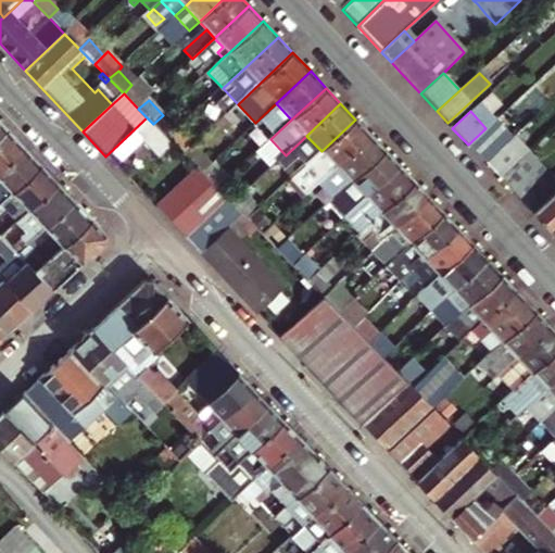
[(273,117),(252,137),(257,143),(278,124),(273,117)]
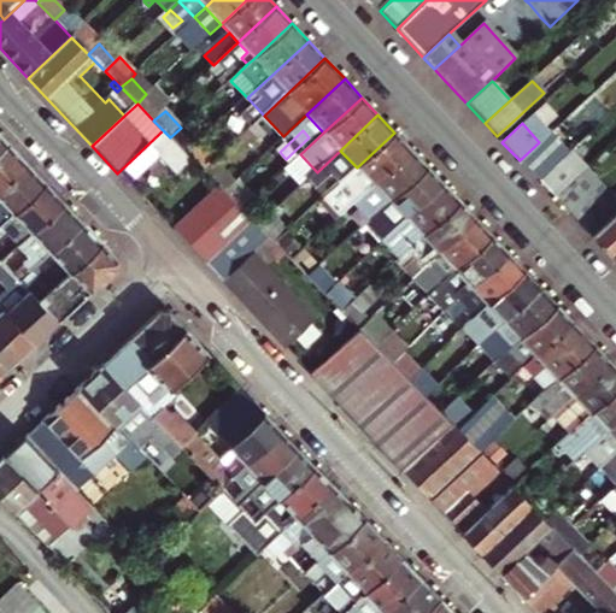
[(371,184),(410,148),(404,142),(394,133),(357,168),(371,184)]
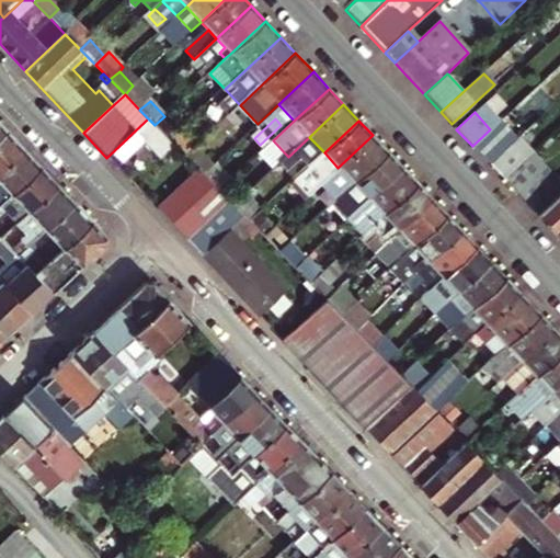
[(0,140),(9,133),(0,123),(0,140)]
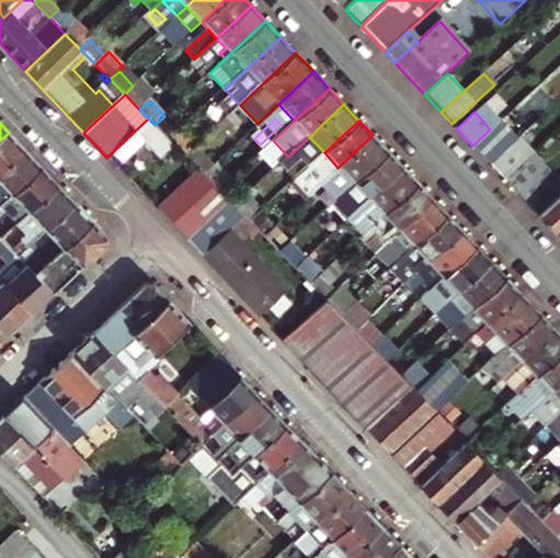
[(489,164),(514,140),(498,123),(490,129),(472,146),(489,164)]
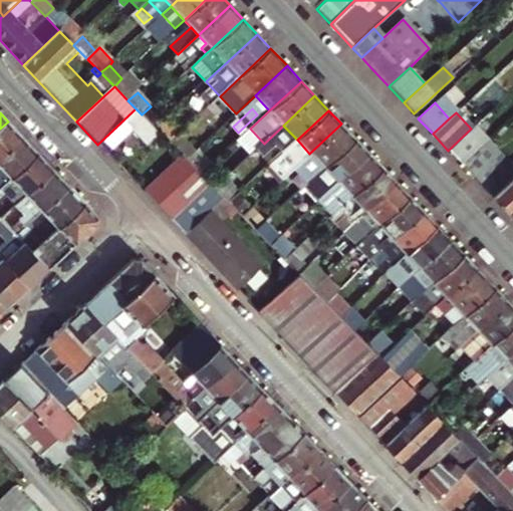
[(178,136),(164,120),(156,129),(170,143),(178,136)]
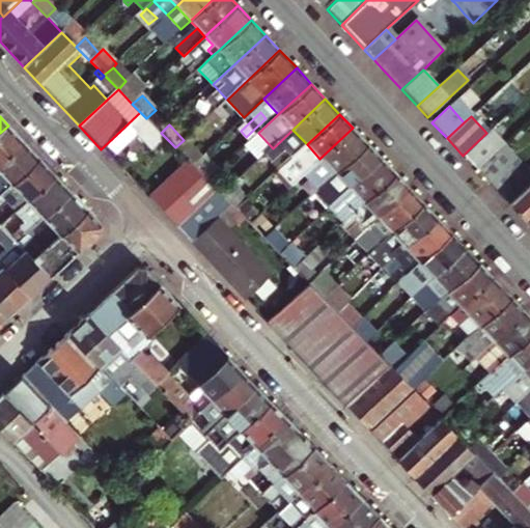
[(0,164),(24,142),(8,126),(0,133),(0,164)]
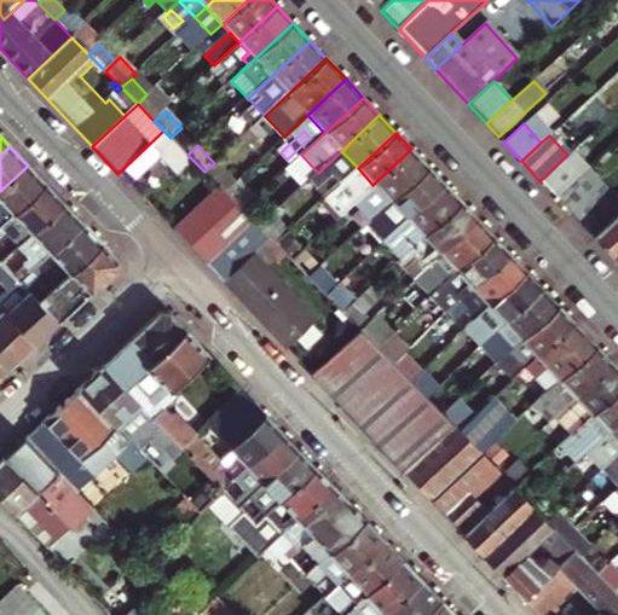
[(390,203),(428,167),(411,149),(373,185),(390,203)]
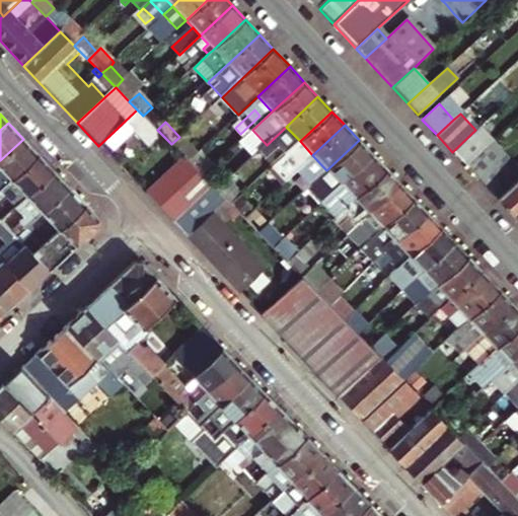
[(452,152),(467,167),(491,146),(493,144),(478,128),(475,130),(452,152)]
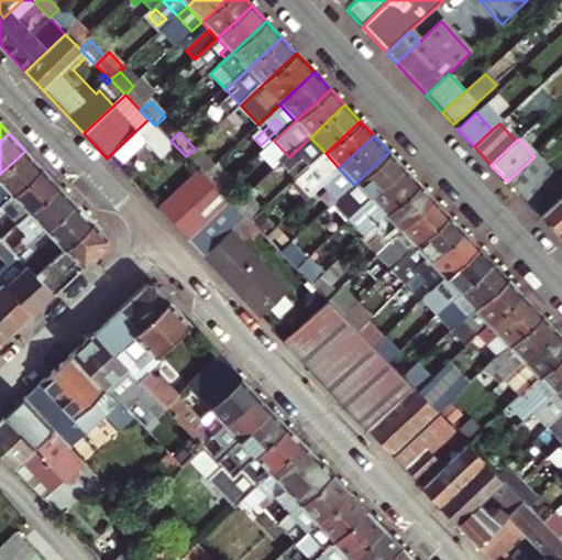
[(0,207),(42,168),(25,151),(0,174),(0,185),(2,188),(0,189),(0,207)]
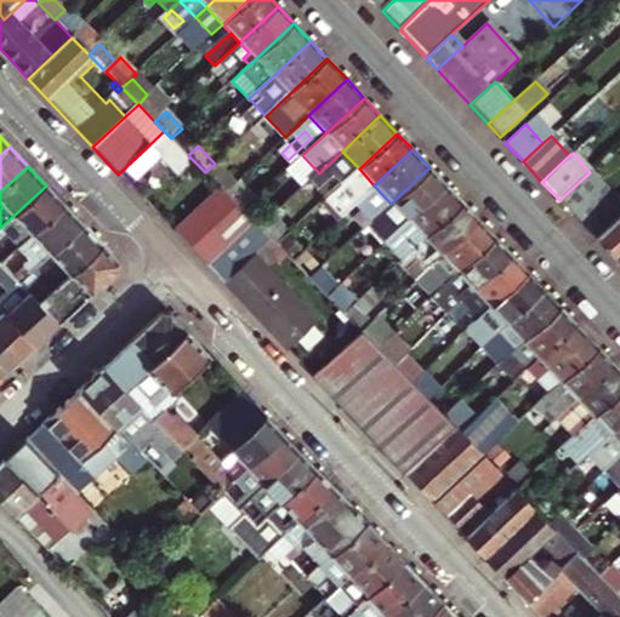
[(408,221),(445,184),(430,167),(391,204),(408,221)]
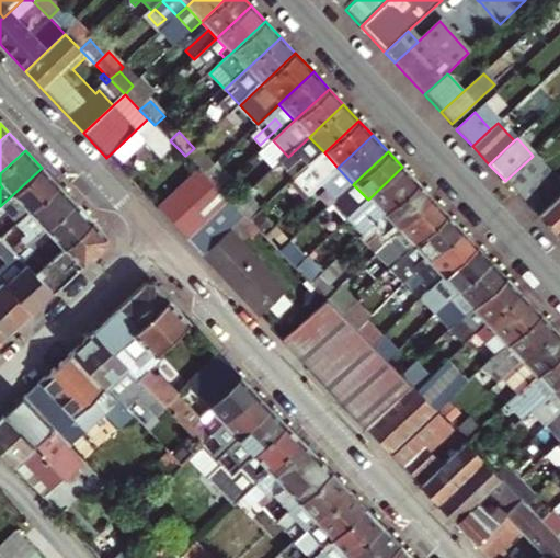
[(324,152),(295,181),(301,188),(319,172),(327,179),(338,168),(324,152)]
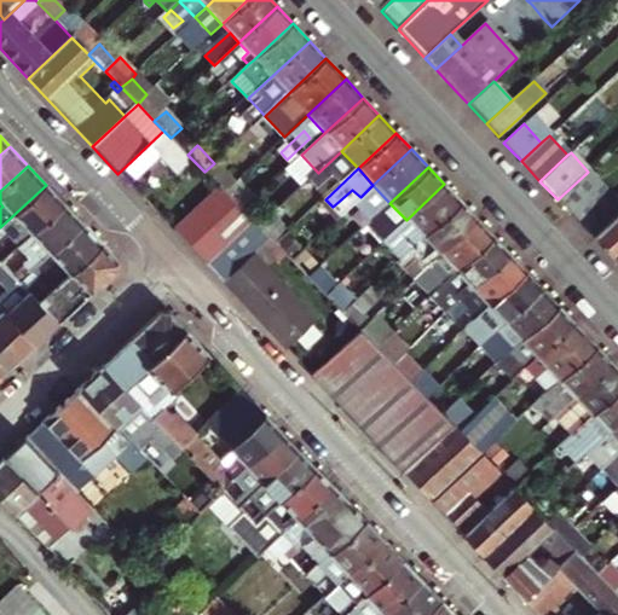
[(594,238),(617,214),(617,199),(590,169),(588,172),(585,174),(558,199),(594,238)]
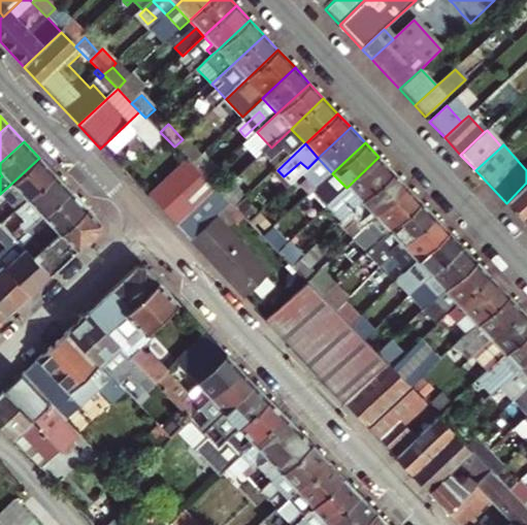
[(200,157),(192,165),(201,175),(206,181),(215,172),(200,157)]
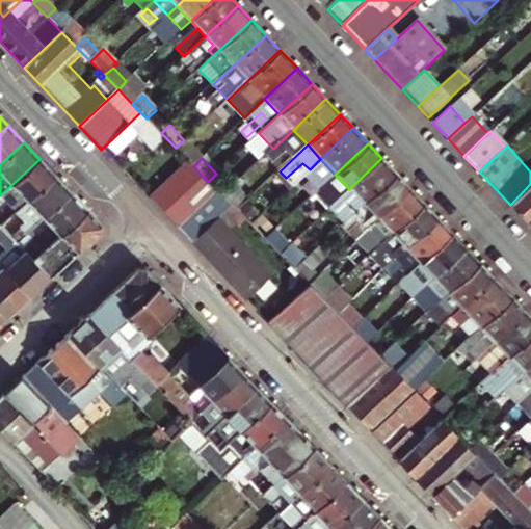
[(348,218),(396,174),(381,158),(349,189),(335,204),(348,218)]
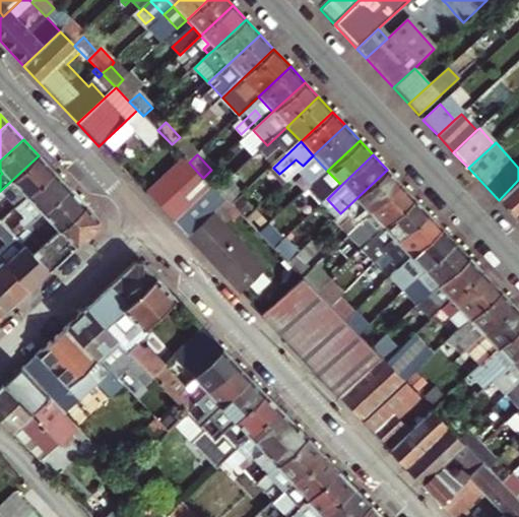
[(14,210),(56,173),(39,155),(0,191),(0,207),(6,202),(14,210)]
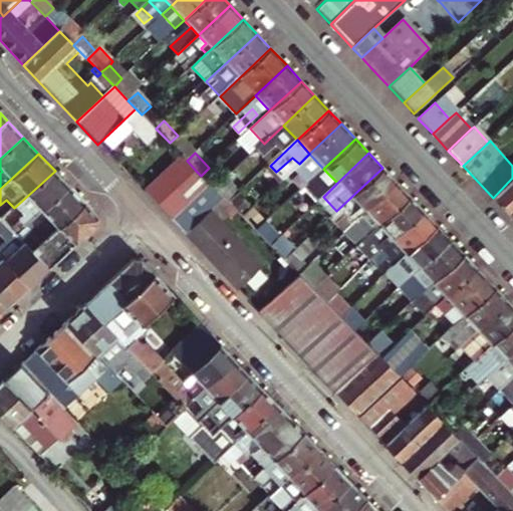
[(158,208),(196,171),(187,161),(183,157),(145,194),(158,208)]
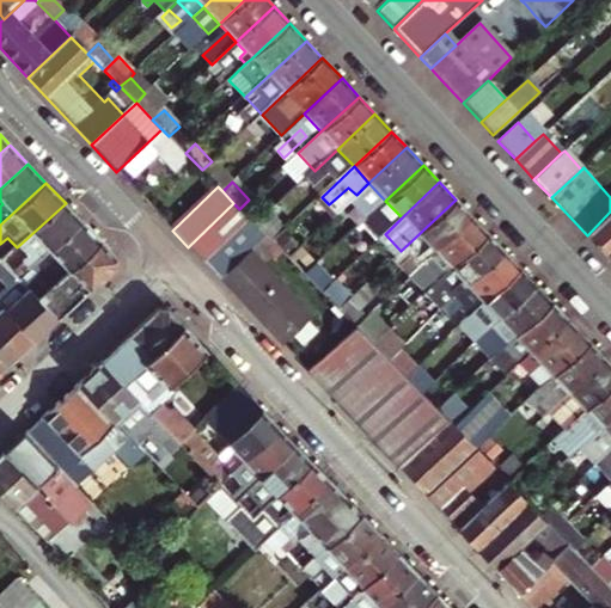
[(417,270),(472,217),(456,200),(401,251),(408,258),(417,270)]
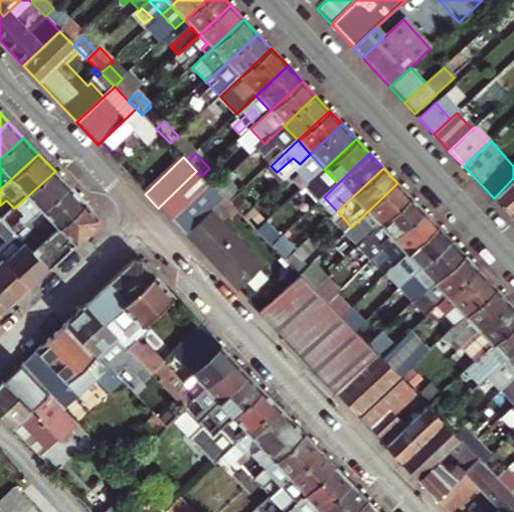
[(324,197),(338,183),(324,169),(310,182),(324,197)]
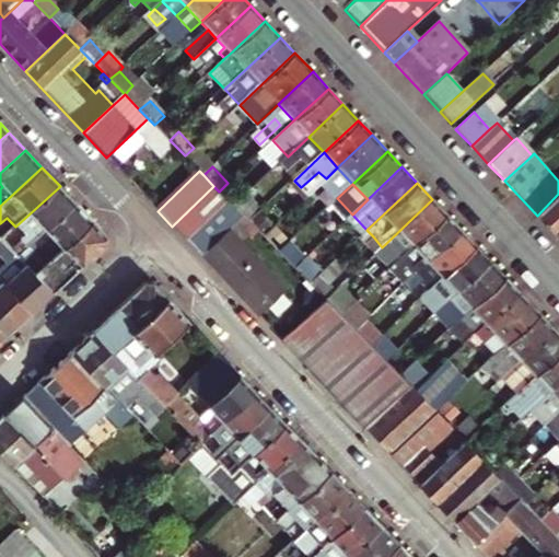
[(78,205),(60,186),(15,227),(24,236),(19,241),(27,251),(78,205)]
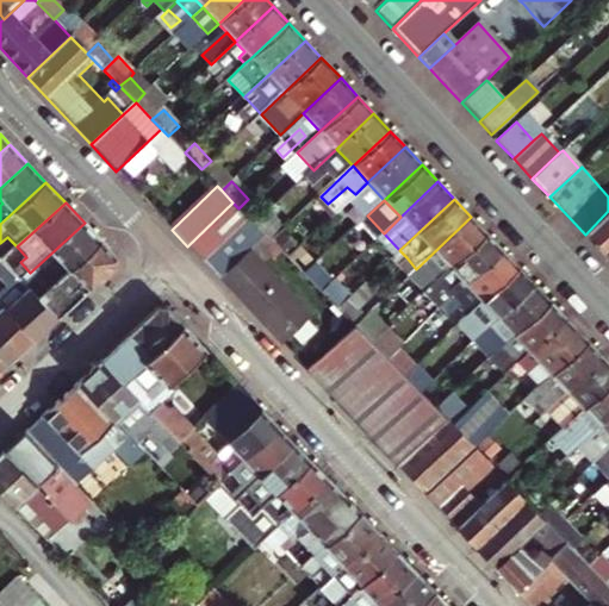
[(204,264),(250,220),(238,208),(232,202),(187,247),(204,264)]
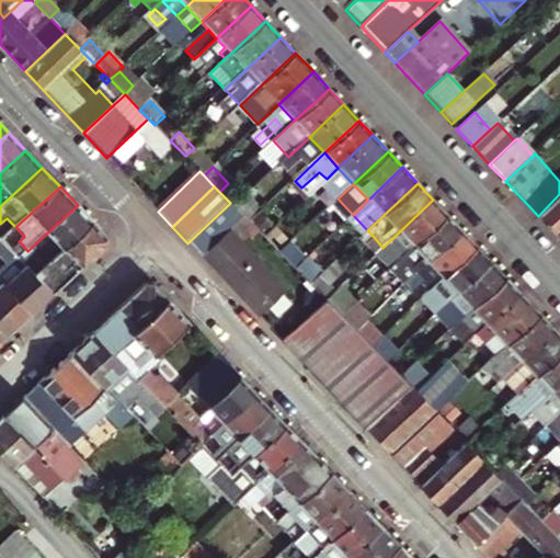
[(559,194),(538,216),(556,235),(559,239),(559,194)]
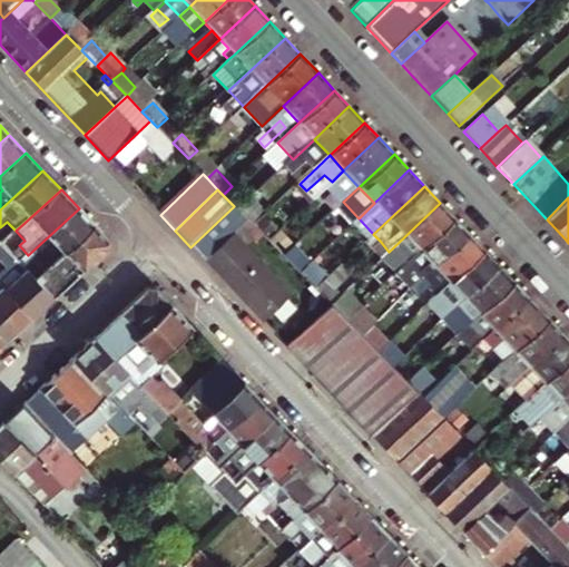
[(247,202),(238,211),(248,222),(254,227),(263,218),(247,202)]
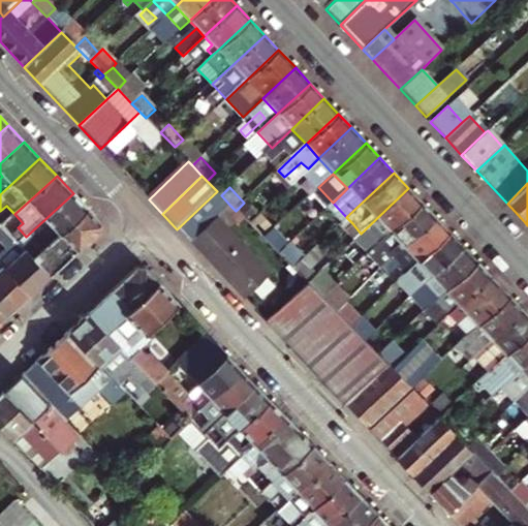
[(370,251),(422,202),(408,188),(361,234),(352,241),(366,255),(370,251)]
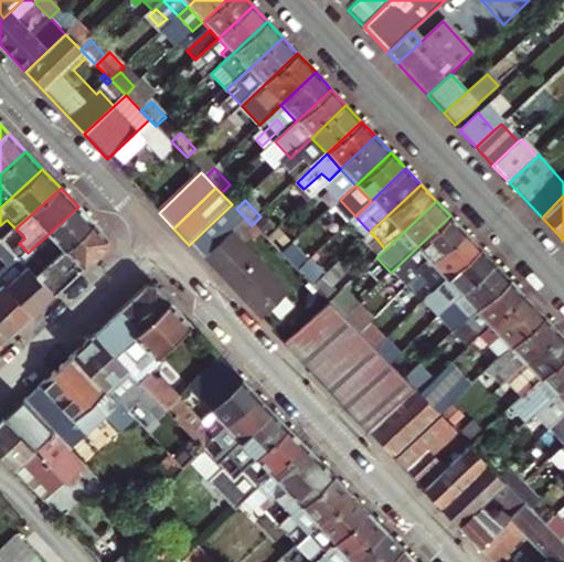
[(204,260),(231,235),(246,220),(236,209),(232,204),(189,245),(201,256),(204,260)]
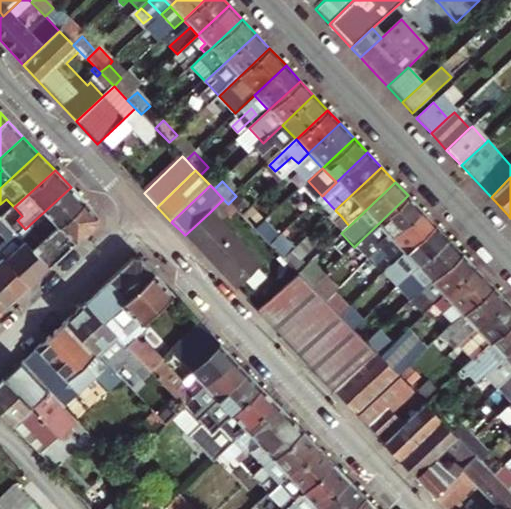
[(32,252),(86,203),(77,193),(71,187),(25,229),(16,236),(32,252)]
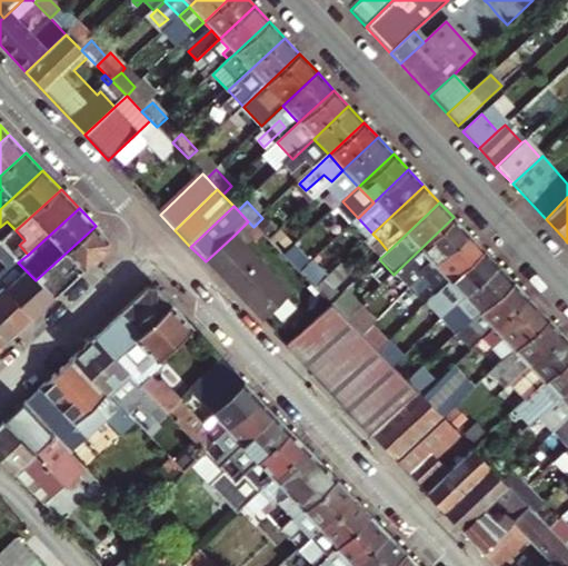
[(311,222),(316,227),(322,220),(318,215),(311,222)]
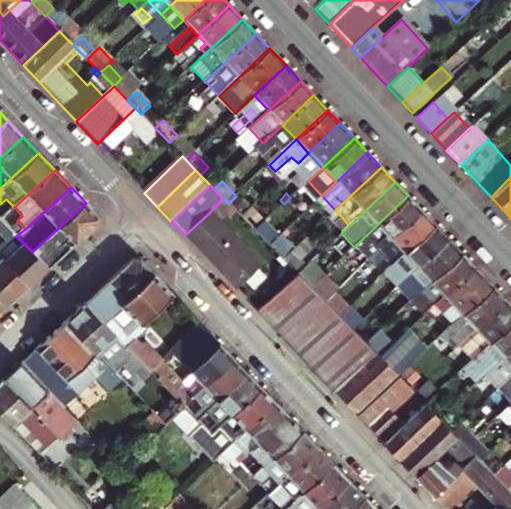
[(408,195),(358,243),(371,257),(421,209),(408,195)]
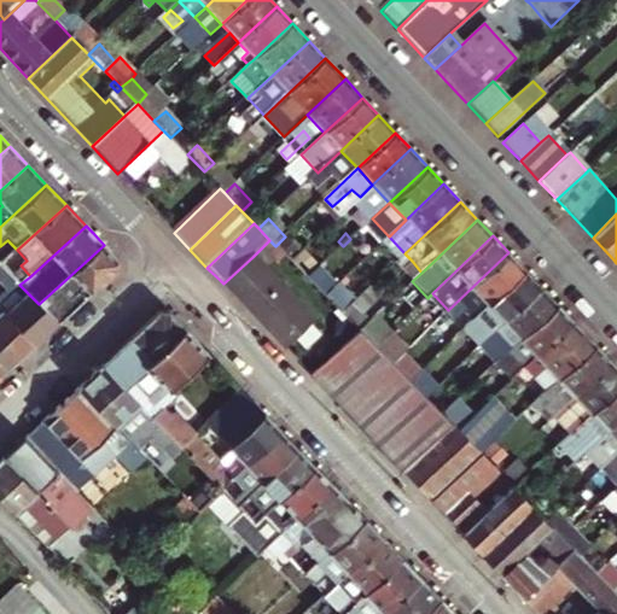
[(301,253),(285,237),(275,246),(292,262),(301,253)]
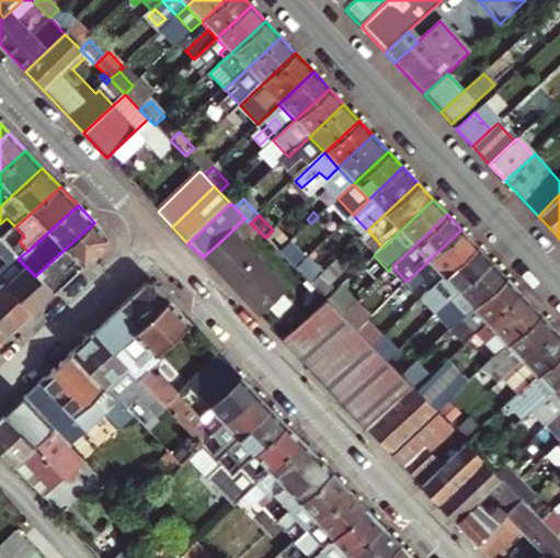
[(353,245),(358,239),(367,230),(353,215),(338,229),(353,245)]
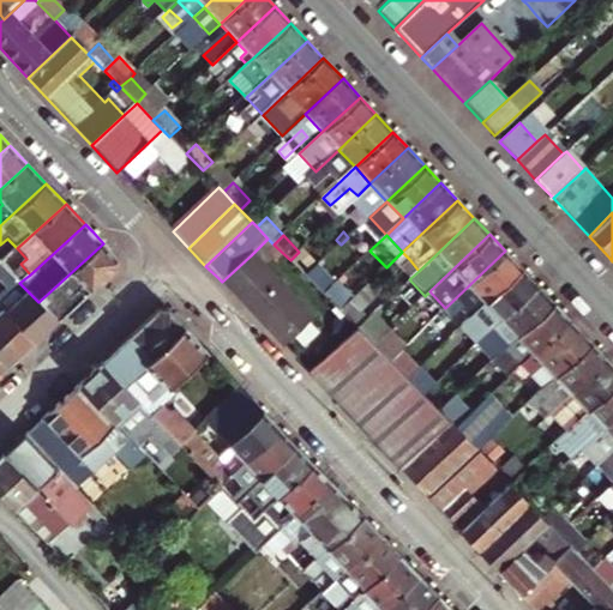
[(118,258),(103,243),(38,302),(59,324),(116,269),(118,258)]
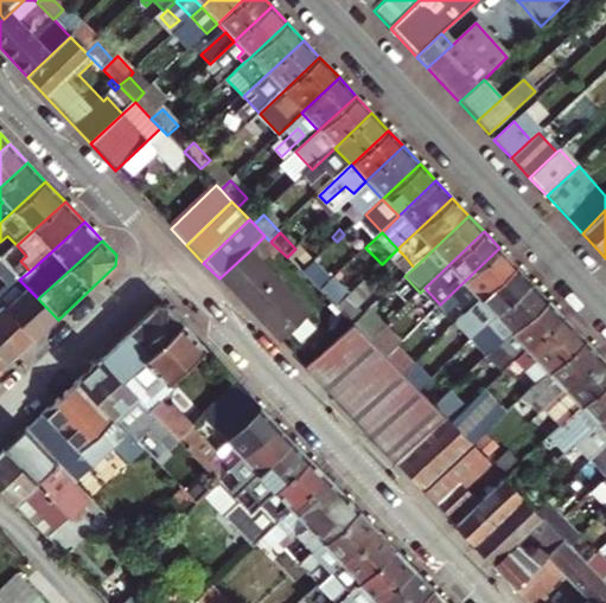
[(348,251),(353,258),(361,251),(355,245),(348,251)]
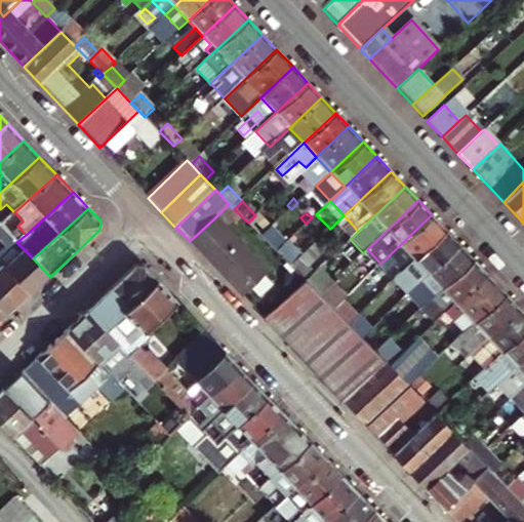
[(402,272),(446,230),(432,214),(380,264),(370,274),(375,279),(393,263),(402,272)]
